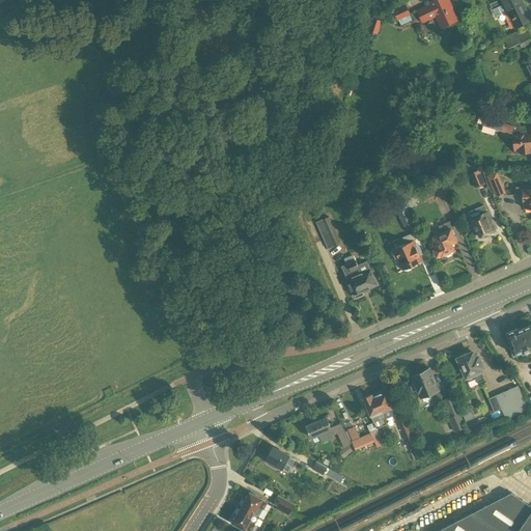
[(447,0),(434,0),(430,2),(431,4),(417,10),(422,22),(436,15),(442,27),(457,20),(447,0)]
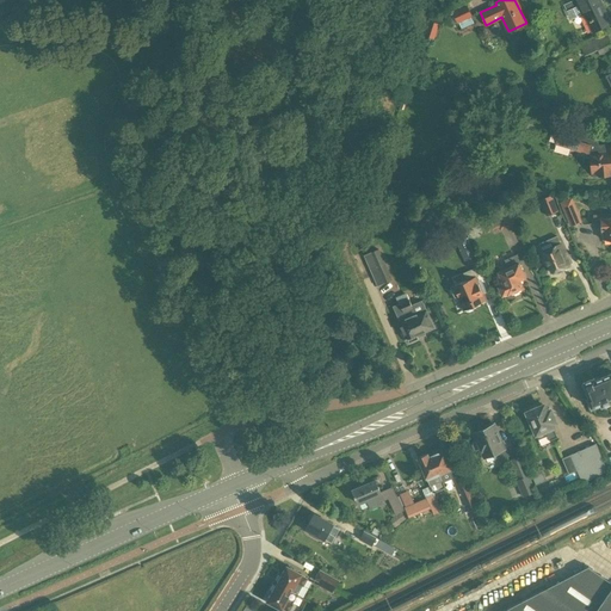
[(610,23),(599,0),(573,0),(563,5),(571,20),(584,14),(592,32),(610,23)]
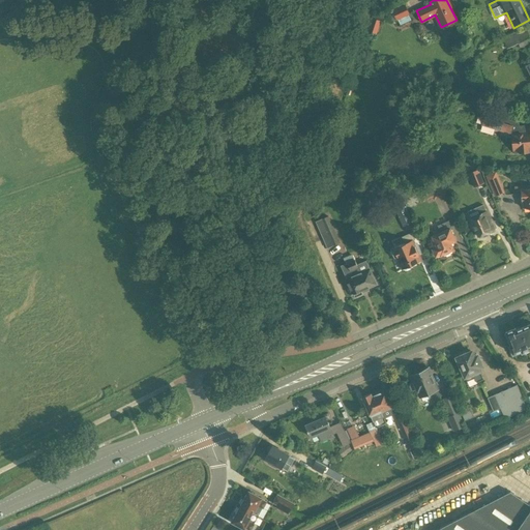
[(409,13),(405,5),(393,10),(398,20),(409,15),(409,13)]
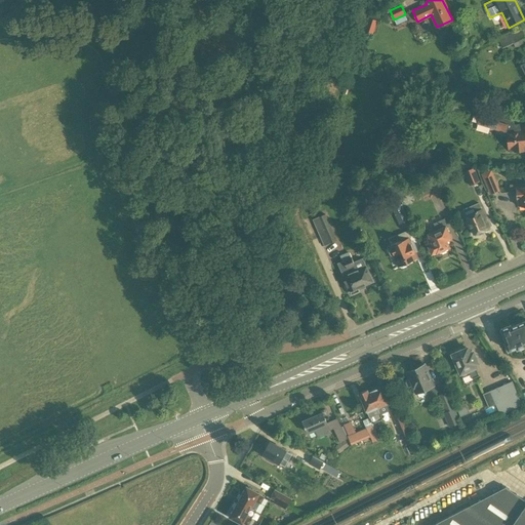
[(365,31),(373,34),(376,23),(369,19),(365,31)]
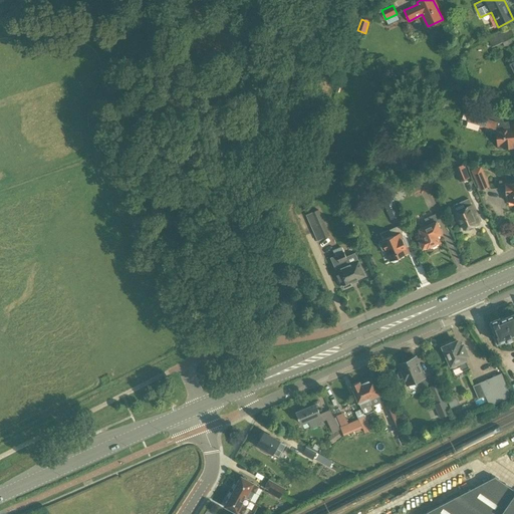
[(492,47),(513,37),(513,36),(511,29),(488,39),(492,47)]
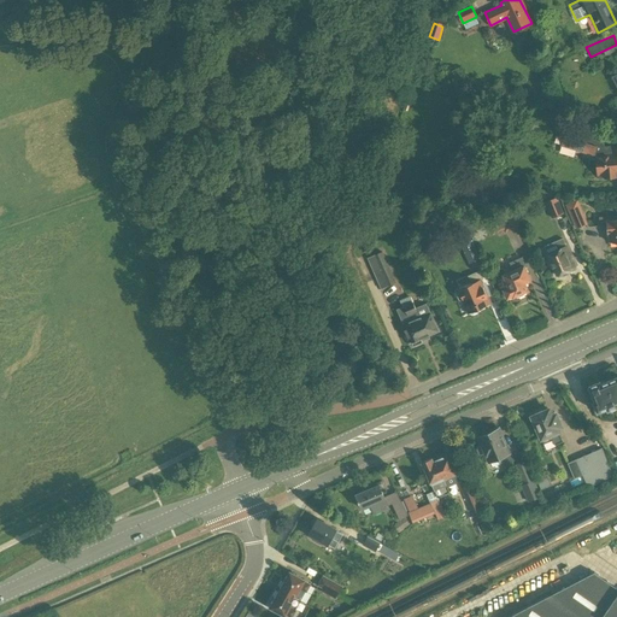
[(588,135),(603,140),(605,131),(592,128),(591,129),(588,128),(587,134),(588,135)]
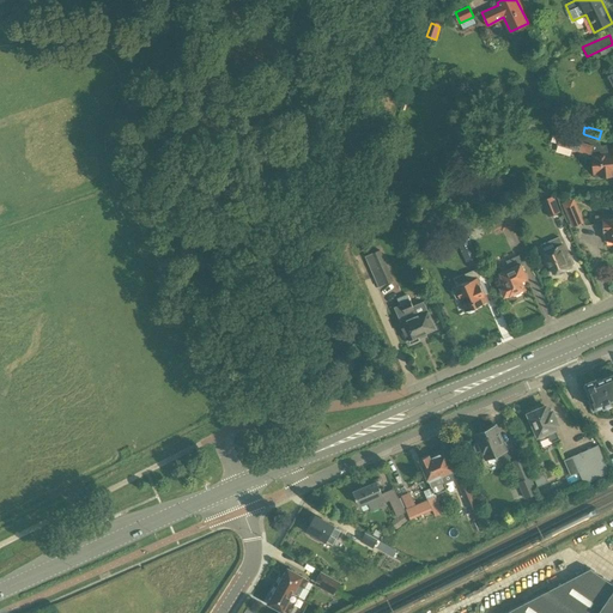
[(612,144),(600,145),(599,141),(562,129),(557,145),(592,156),(593,175),(601,174),(601,177),(612,176),(612,173),(612,171),(612,144)]
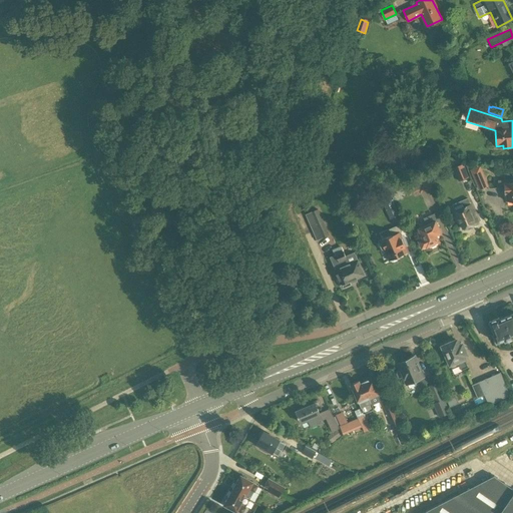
[(344,160),(342,166),(349,168),(351,162),(344,160)]
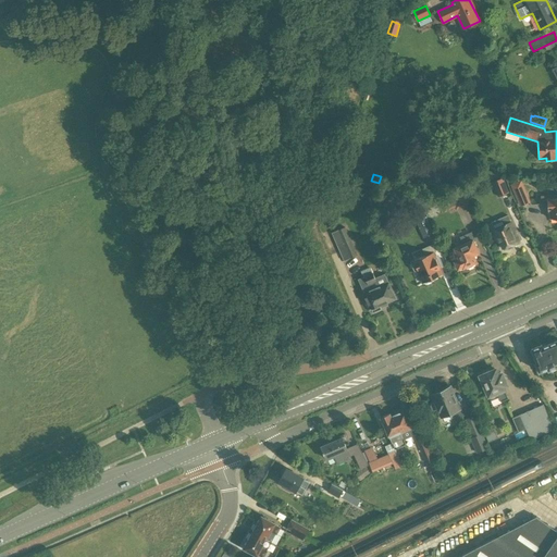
[(494,181),(498,192),(508,188),(503,176),(494,181)]
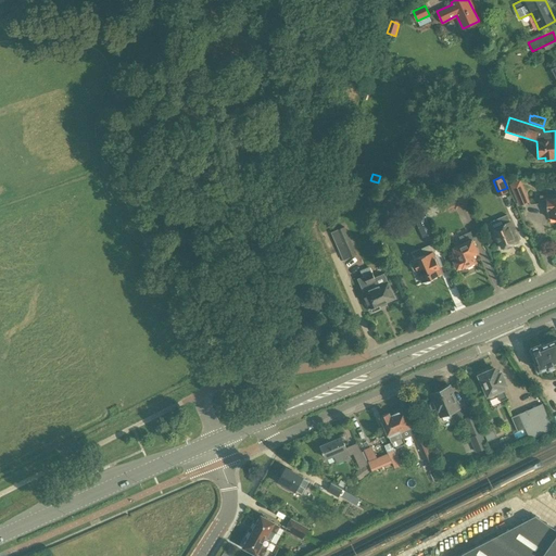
[(450,177),(440,177),(440,186),(450,186),(450,177)]
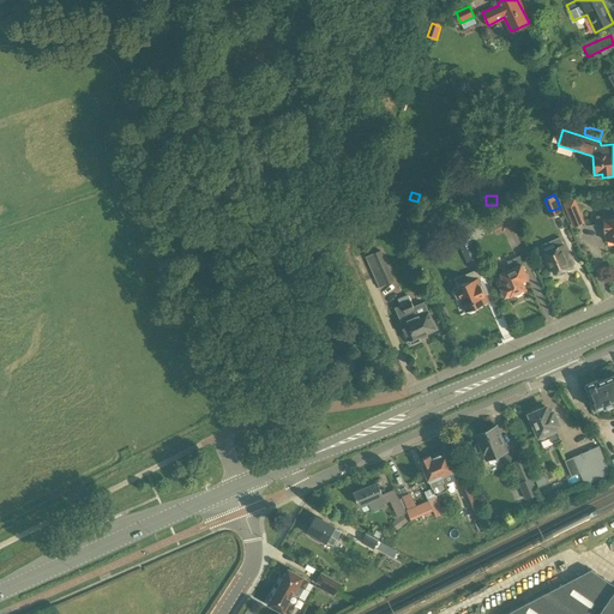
[(585,223),(577,204),(565,209),(573,228),(585,223)]
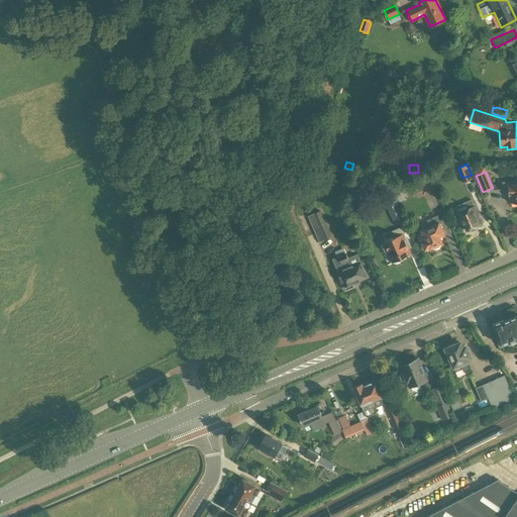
[(367,194),(378,191),(375,180),(364,183),(367,194)]
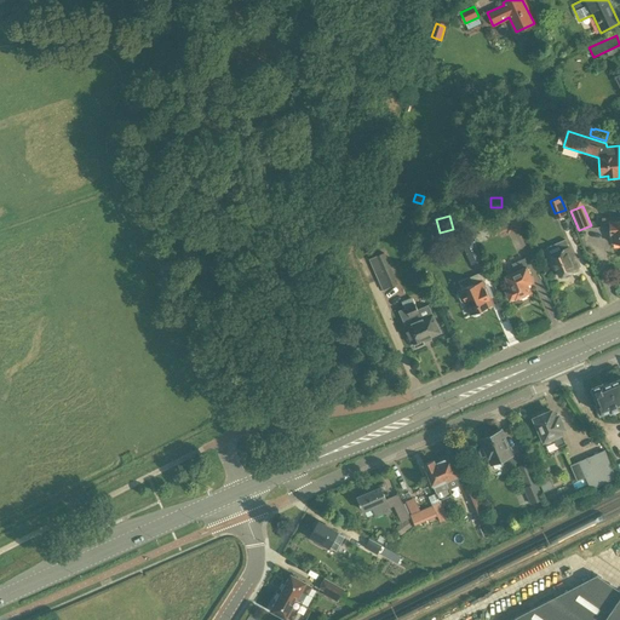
[(619,217),(602,218),(603,227),(609,227),(610,236),(612,236),(613,244),(619,242),(619,217)]
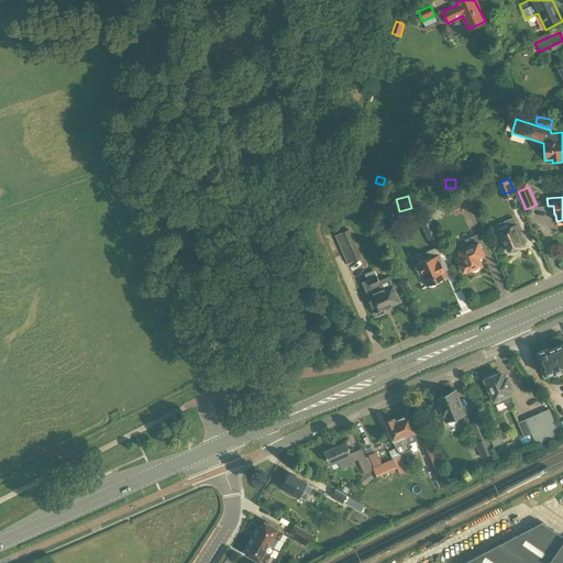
[(499,232),(507,252),(510,251),(515,252),(518,251),(519,246),(526,244),(517,224),(516,224),(514,218),(507,220),(510,228),(507,229),(504,222),(497,225),(500,232),(499,232)]
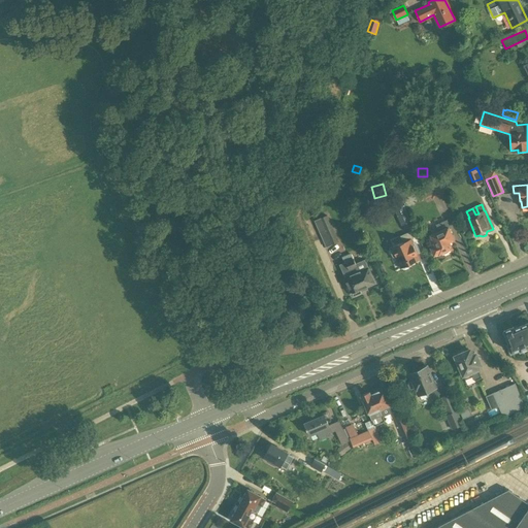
[(395,210),(401,223),(410,219),(404,206),(395,210)]
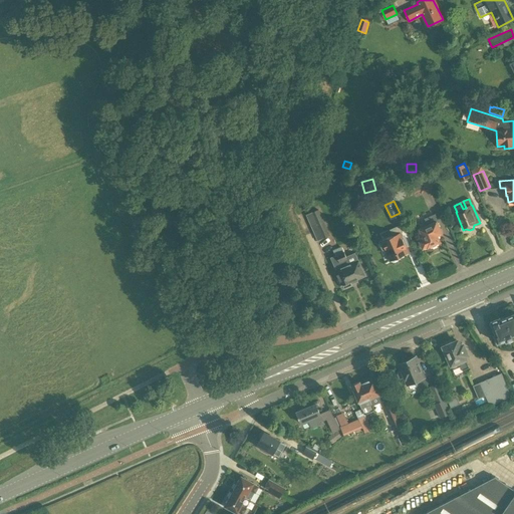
[(427,247),(428,247),(431,246),(433,247),(437,246),(437,243),(440,242),(437,235),(442,233),(437,222),(438,221),(435,215),(425,219),(428,225),(420,229),(424,240),(420,242),(423,249),(427,247)]
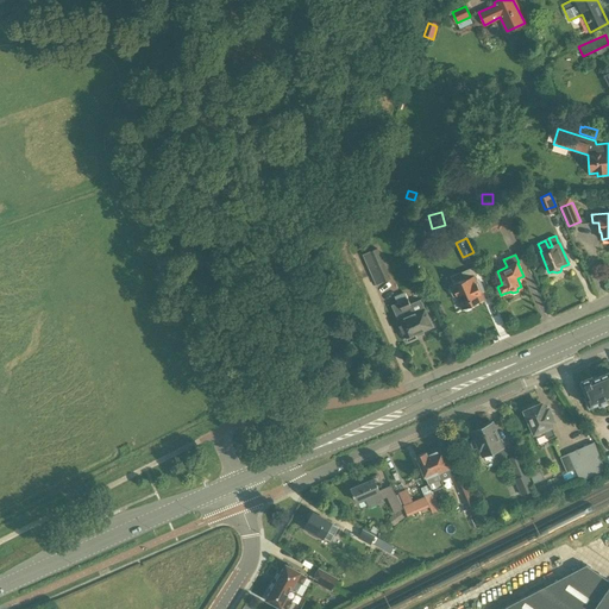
[(390,278),(383,263),(369,269),(376,286),(390,278)]
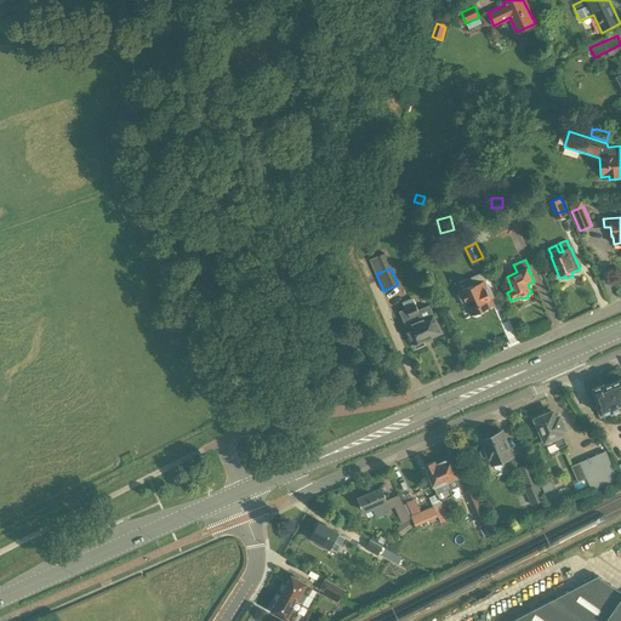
[(489,295),(491,294),(488,285),(485,286),(483,283),(486,281),(483,274),(472,279),(476,286),(462,292),(462,294),(461,295),(460,297),(462,302),(465,302),(466,302),(472,315),(494,306),(489,295)]
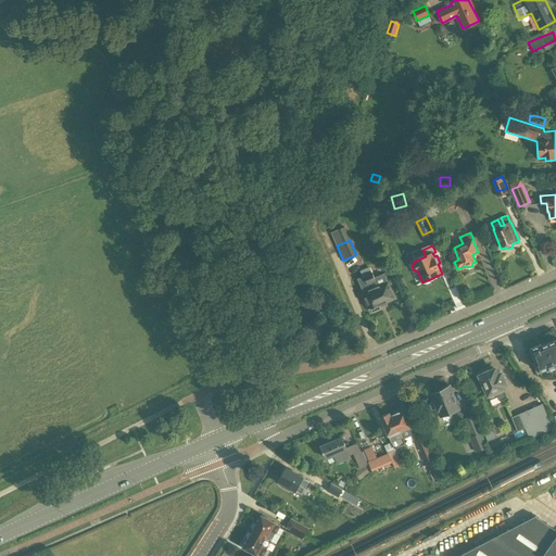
[(361,273),(363,277),(358,279),(364,292),(363,293),(366,301),(366,302),(365,304),(366,307),(369,310),(370,308),(373,312),(380,308),(379,305),(394,299),(388,282),(383,274),(375,278),(370,268),(361,273)]
